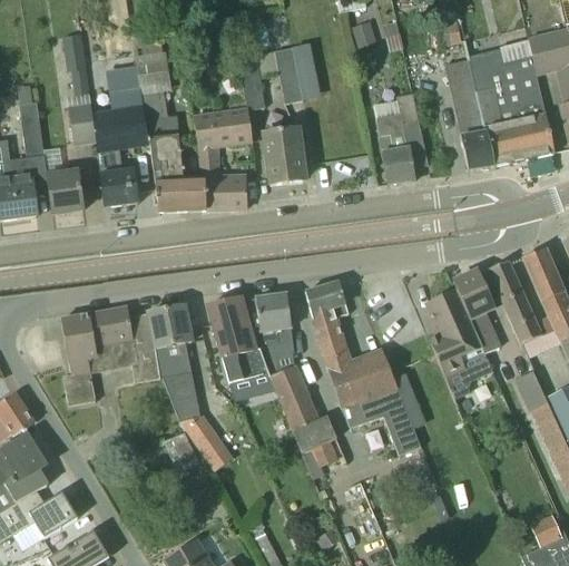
[(341,12),(368,7),(365,0),(339,0),(341,12)]
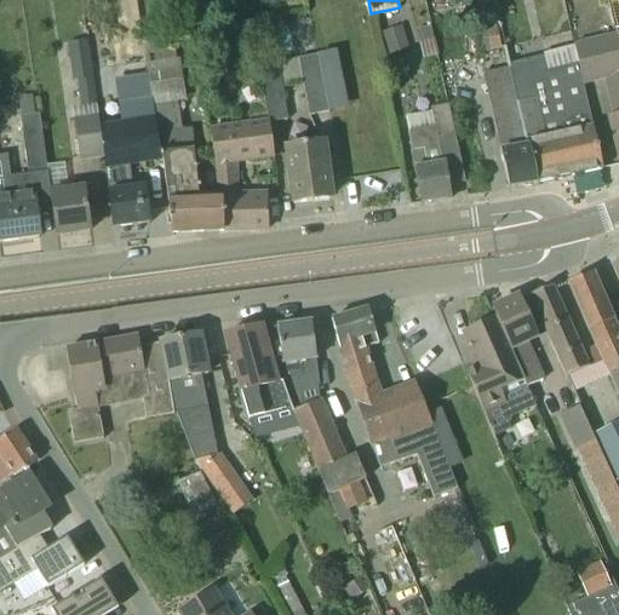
[(503,45),(498,18),(479,23),(483,49),(503,45)]
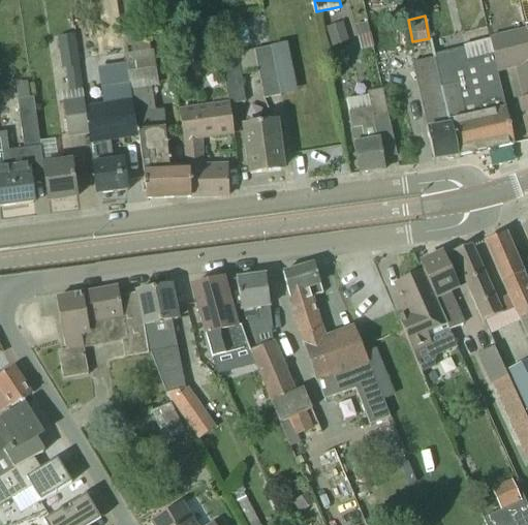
[(328,24),(334,44),(350,39),(344,20),(328,24)]
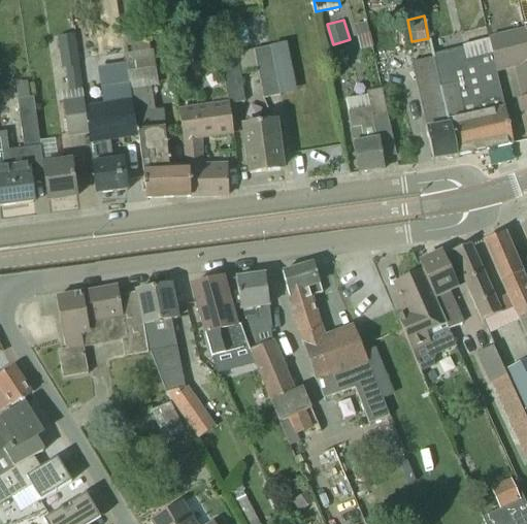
[(513,63),(526,124),(526,24),(490,33),(491,37),(493,50),(497,67),(513,63)]
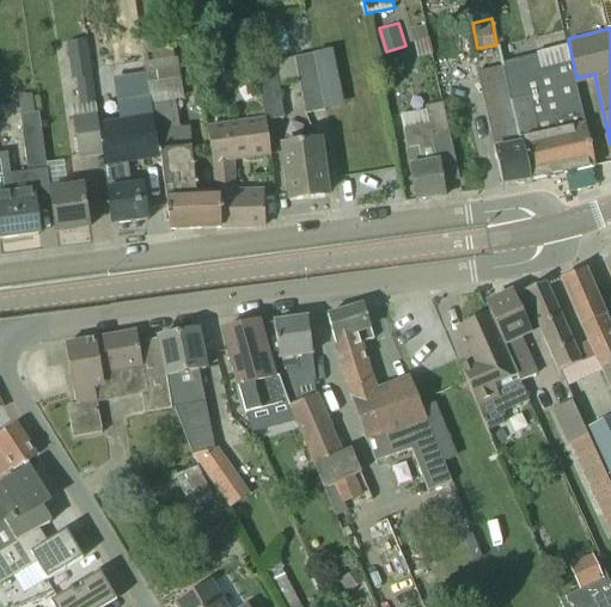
[(81,102),(97,99),(87,35),(67,38),(73,75),(78,75),(81,102)]
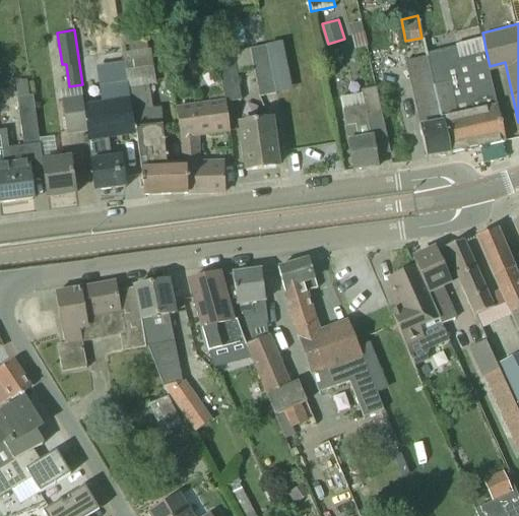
[(365,29),(352,33),(357,47),(369,44),(366,29),(365,29)]
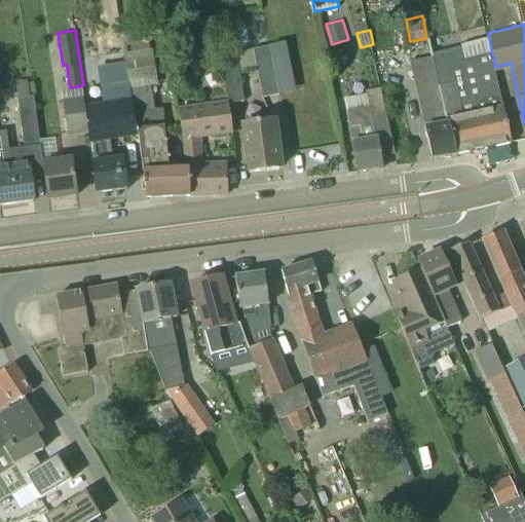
[(263,96),(279,92),(270,43),(254,46),(263,96)]
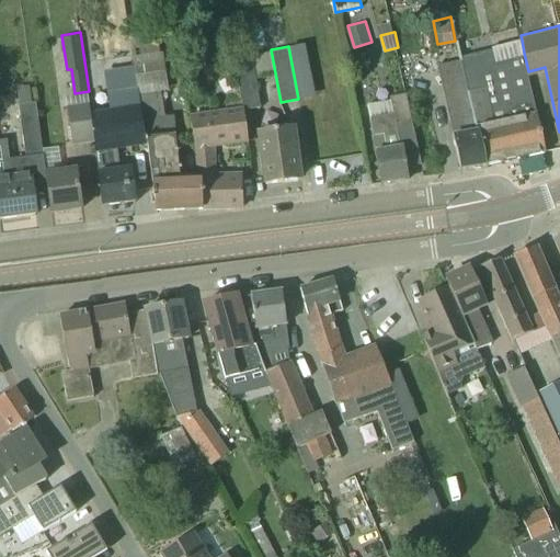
[(235,55),(243,105),(243,108),(262,104),(252,53),(235,55)]
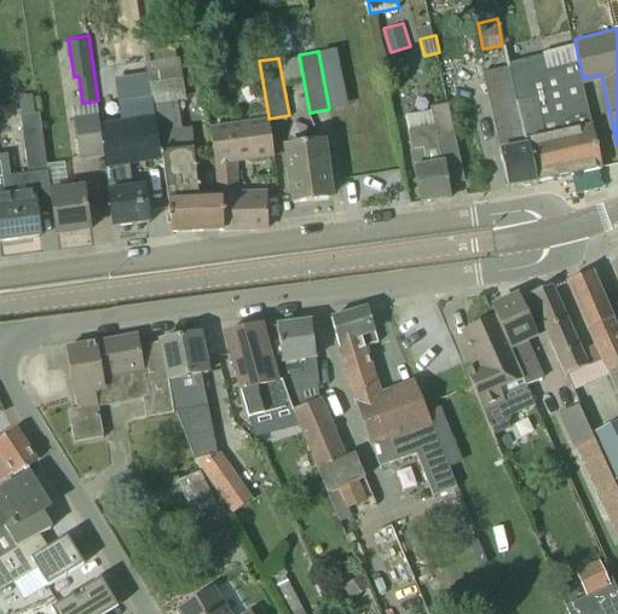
[(583,79),(578,58),(555,63),(530,68),(544,131),(552,129),(561,173),(566,172),(602,163),(583,79)]
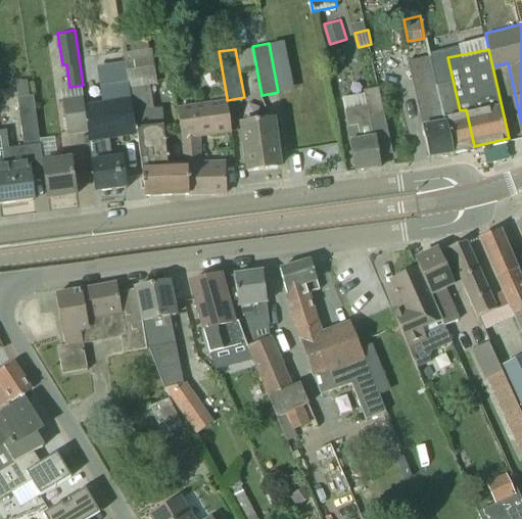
[(408,58),(429,155),(442,153),(444,154),(448,153),(449,152),(453,151),(444,114),(432,61),(430,53),(408,58)]
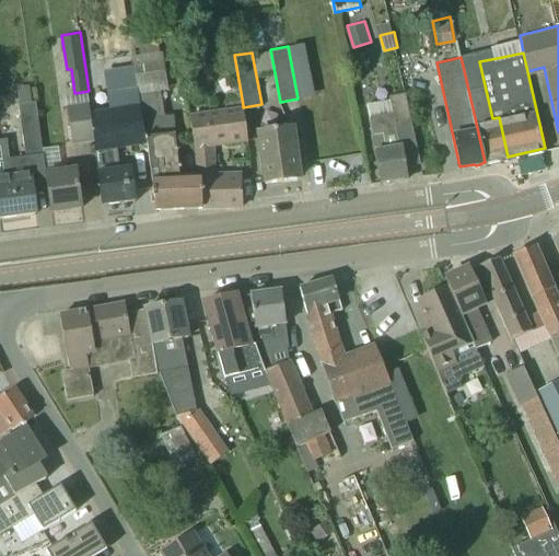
[(476,123),(485,162),(508,157),(499,117),(492,118),(479,61),(463,66),(476,123)]
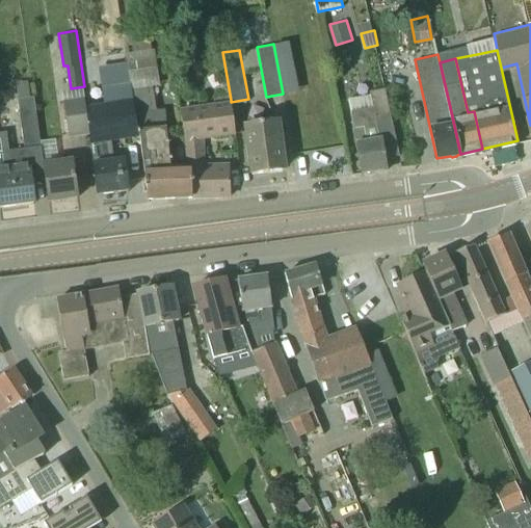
[(351,109),(362,169),(362,170),(388,166),(382,135),(380,135),(376,119),(391,115),(385,85),(371,88),(374,105),(351,109)]
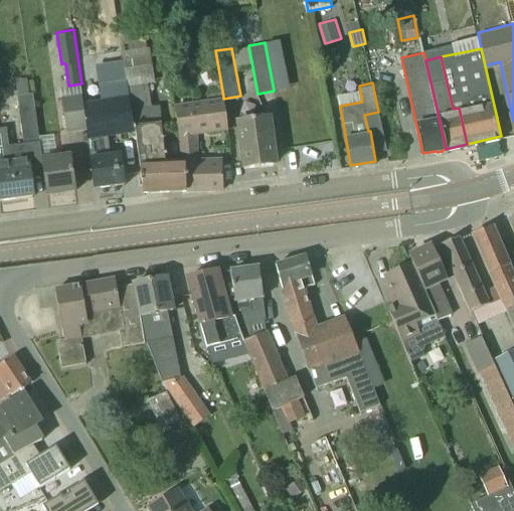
[(0,159),(0,197),(33,193),(29,163),(44,162),(40,140),(34,90),(18,92),(24,142),(5,144),(7,158),(0,159)]
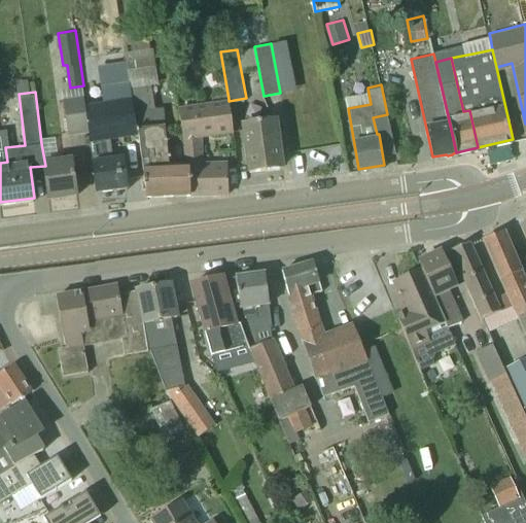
[(90,129),(84,96),(64,99),(69,132),(90,129)]
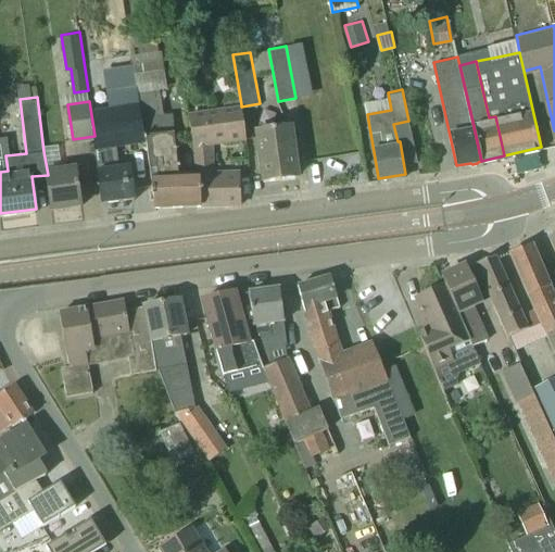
[(146,134),(139,101),(110,105),(91,109),(97,147),(147,139),(146,134)]
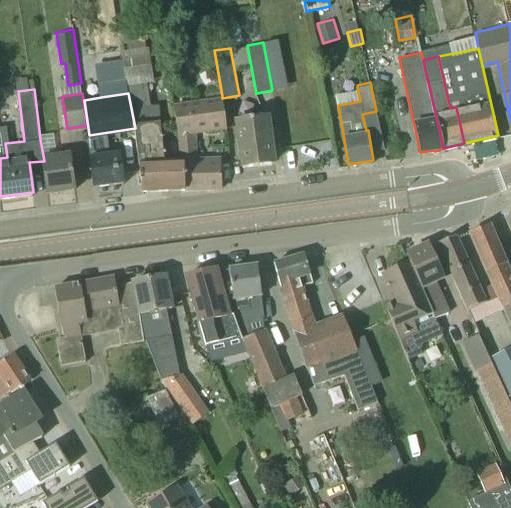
[(184,188),(222,187),(221,157),(198,158),(196,131),(227,128),(222,98),(222,96),(171,103),(175,133),(180,133),(181,159),(184,188)]
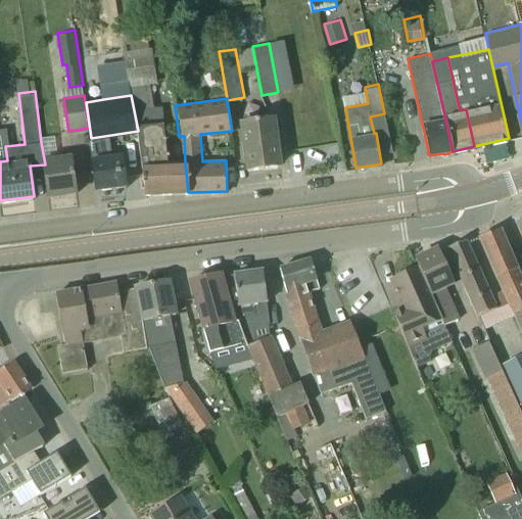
[(248,169),(281,164),(274,116),(242,121),(248,169)]
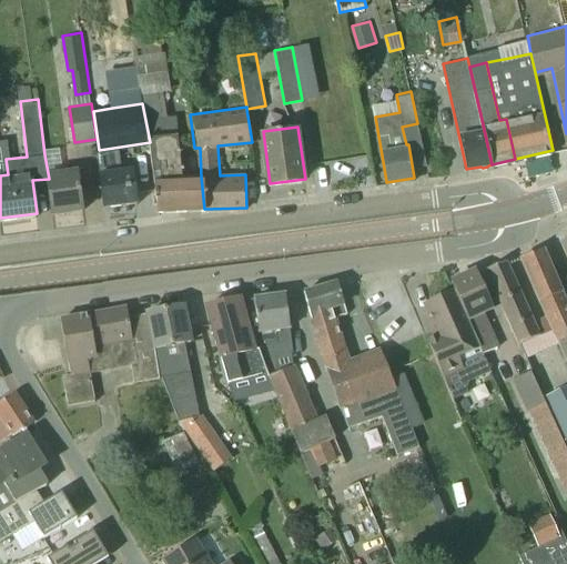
[(183,178),(179,133),(149,137),(150,142),(159,209),(204,209),(201,177),(183,178)]
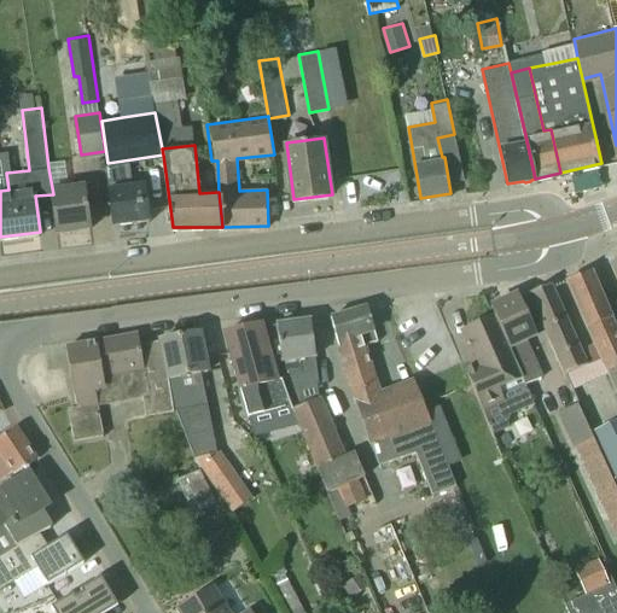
[(405,197),(402,168),(343,171),(344,200),(405,197)]
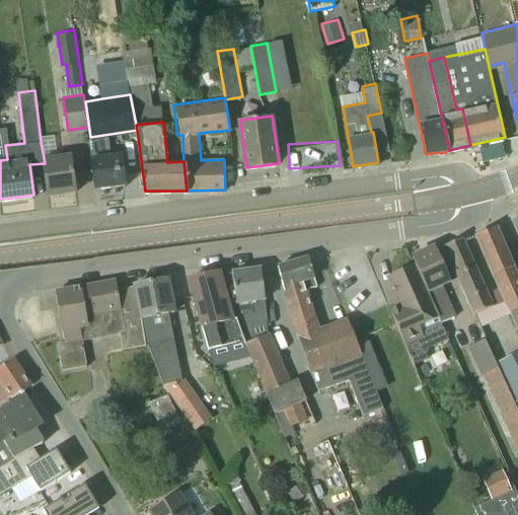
[(45,163),(49,194),(76,190),(72,152),(44,155),(45,163)]
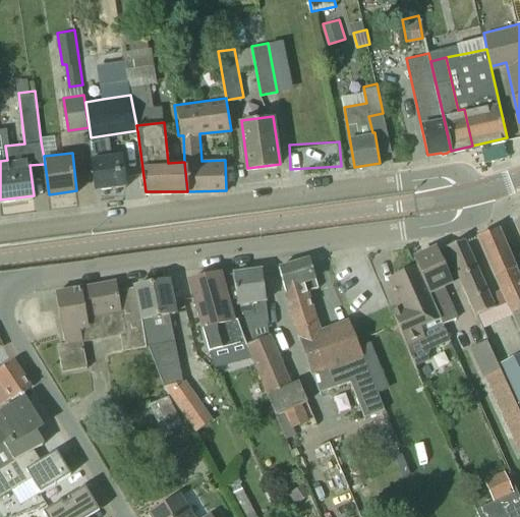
[(122,153),(94,156),(98,187),(126,183),(122,153)]
